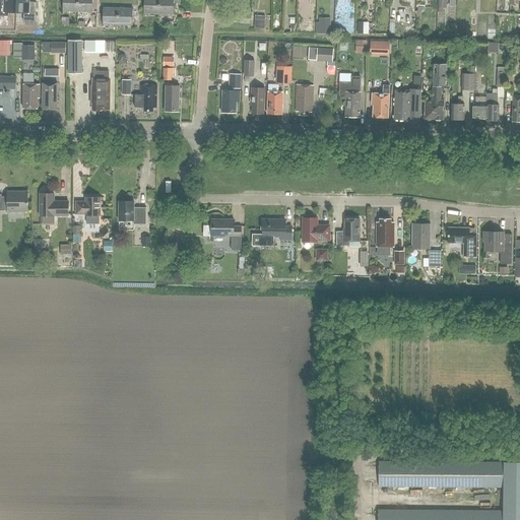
[(0,0),(0,16),(9,16),(9,12),(16,12),(16,0),(4,0),(5,1),(0,0)]
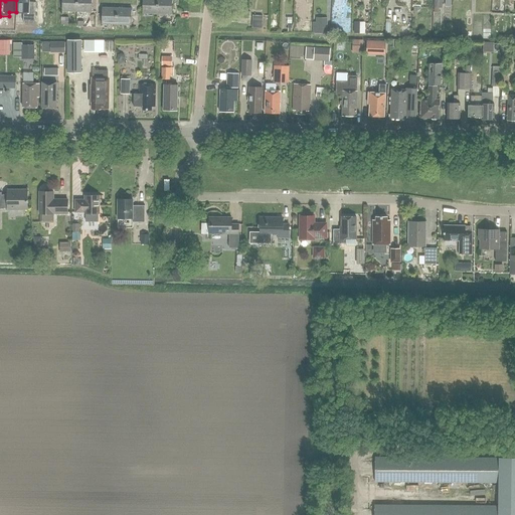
[(16,0),(16,12),(23,13),(23,22),(35,22),(36,2),(29,2),(28,0),(16,0)]
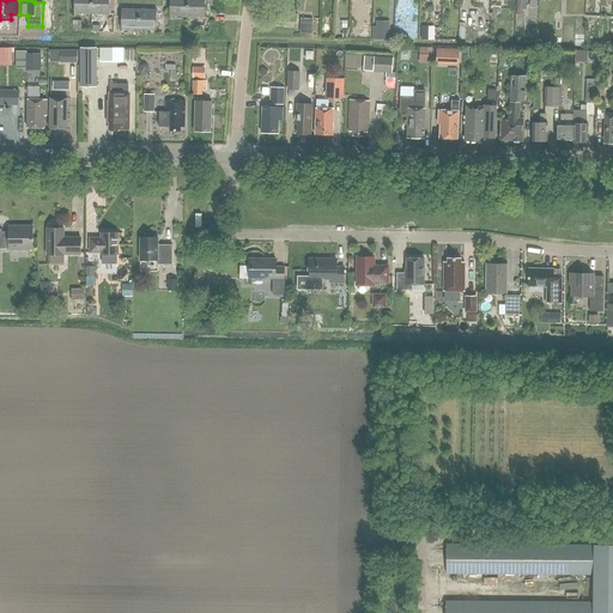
[(73,0),(74,13),(91,14),(91,0),(73,0)]
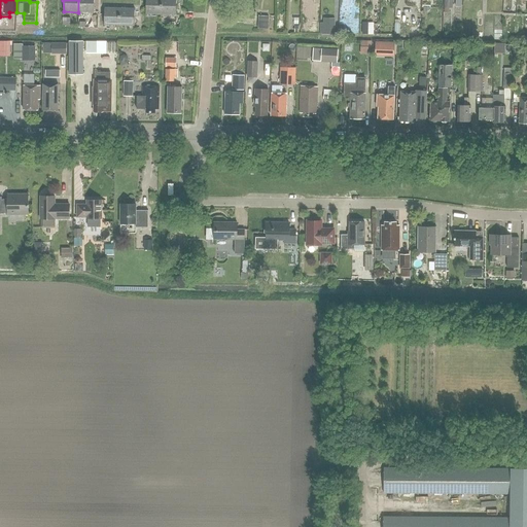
[(78,0),(78,12),(94,12),(94,0),(78,0)]
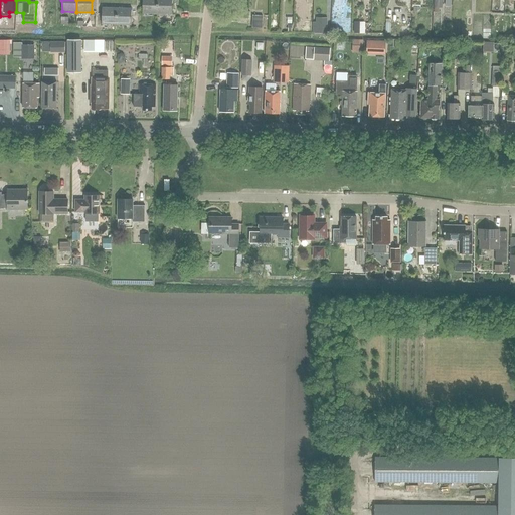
[(142,0),(143,14),(157,14),(157,0),(142,0)]
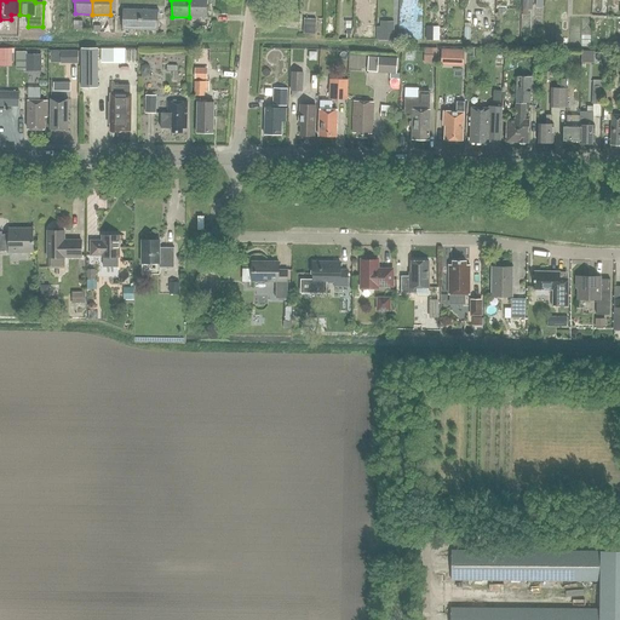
[(189,0),(189,17),(207,17),(207,0),(189,0)]
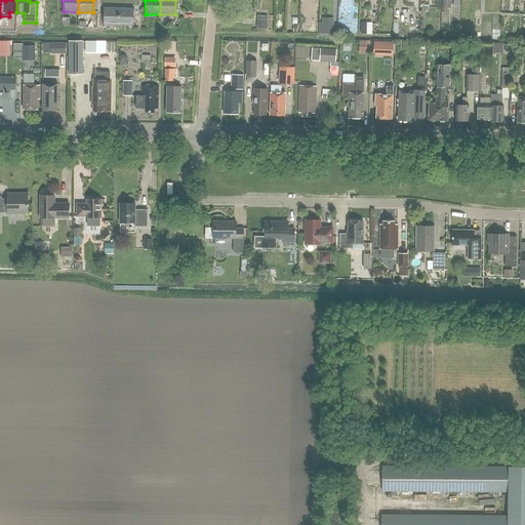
[(118,31),(119,26),(119,8),(105,7),(104,26),(113,26),(112,31),(118,31)]
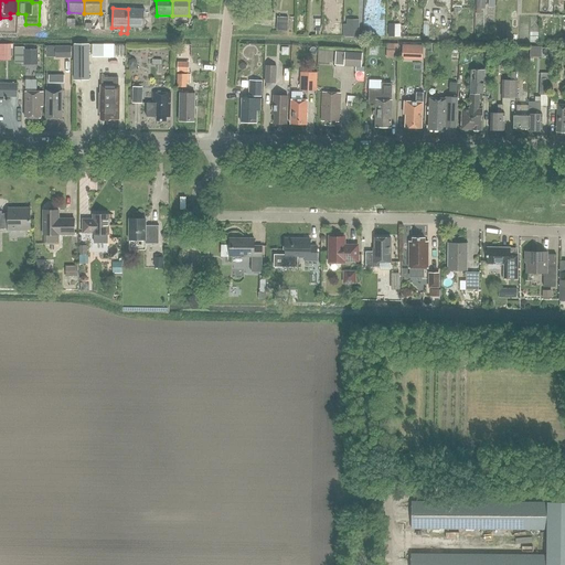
[(128,9),(128,28),(144,28),(144,23),(145,18),(145,9),(128,9)]
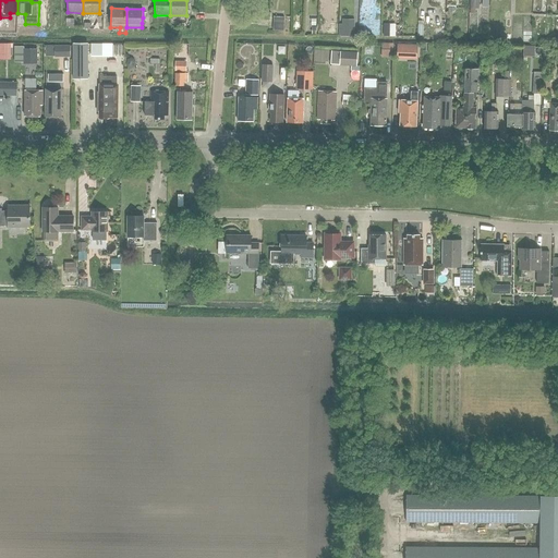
[(274,17),(273,31),(284,32),(284,17),(274,17)]
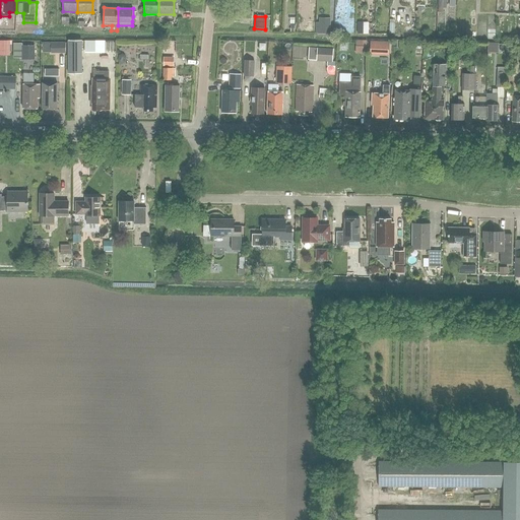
[(317,22),(316,35),(330,35),(331,23),(317,22)]
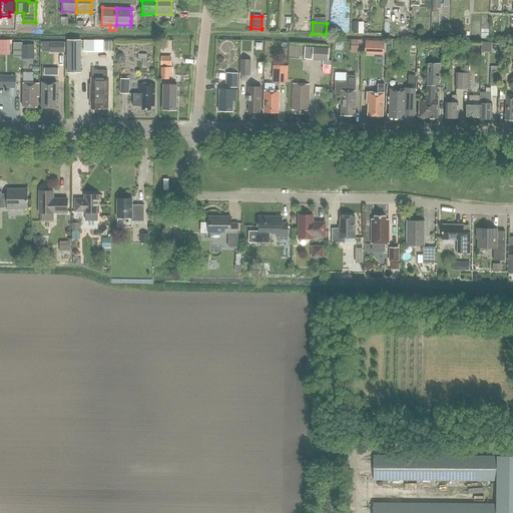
[(354,24),(354,34),(365,34),(365,24),(354,24)]
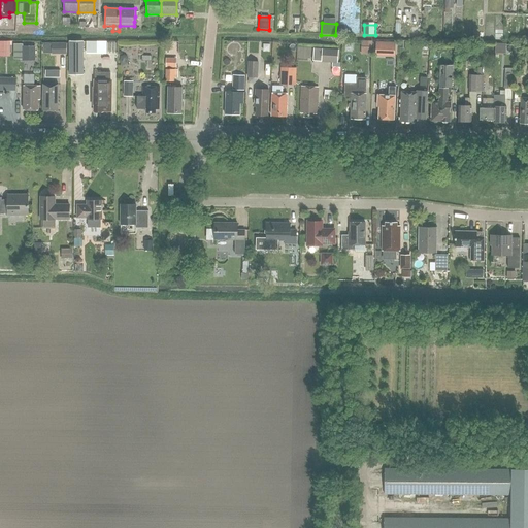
[(0,57),(10,57),(10,41),(0,41),(0,57)]
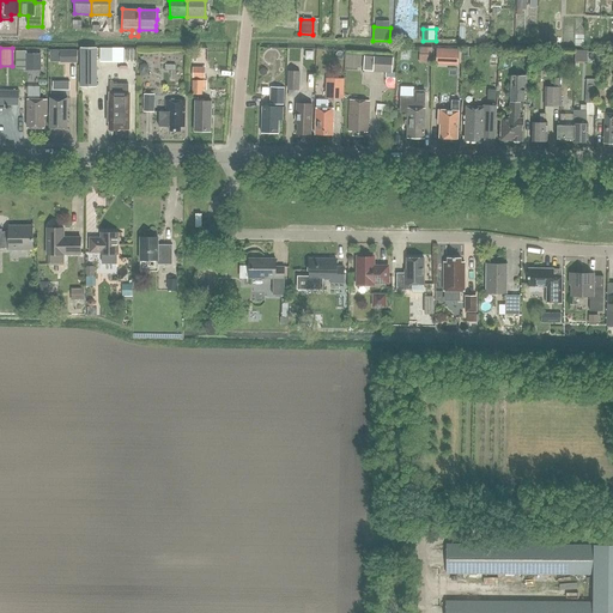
[(80,48),(80,86),(96,86),(97,48),(80,48)]
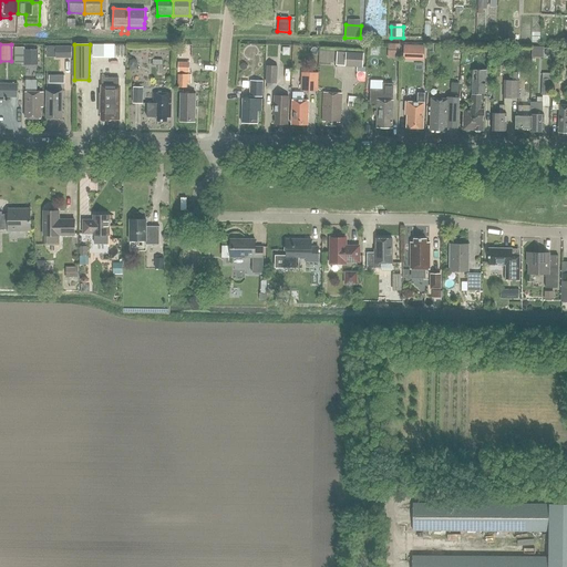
[(104,58),(104,44),(93,44),(93,58),(104,58)]
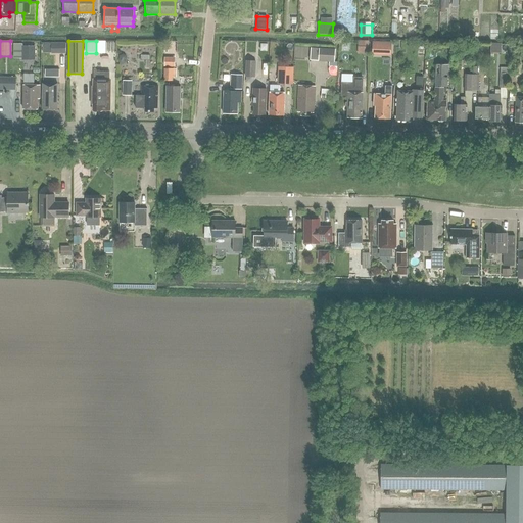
[(374,42),(373,56),(382,56),(383,42),(374,42)]
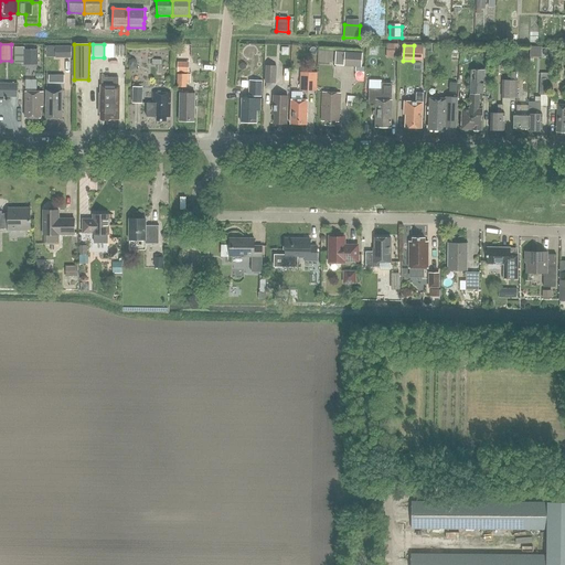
[(56,59),(71,59),(71,46),(56,46),(56,59)]
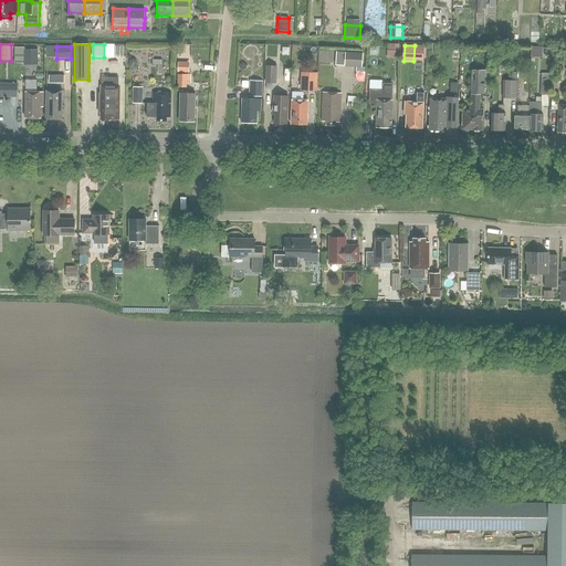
[(16,63),(24,63),(24,50),(24,48),(16,48),(16,63)]
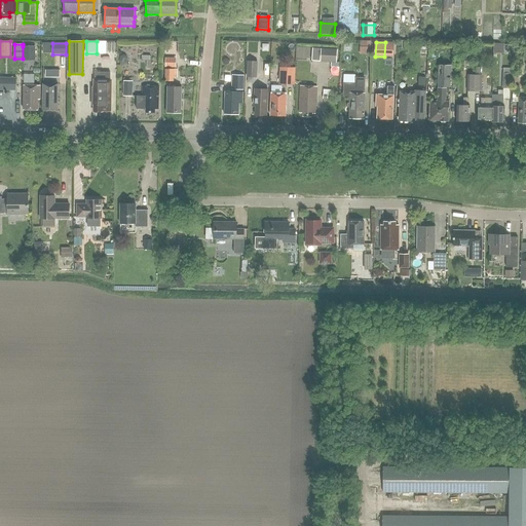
[(36,46),(23,46),(23,59),(23,61),(36,61),(36,46)]
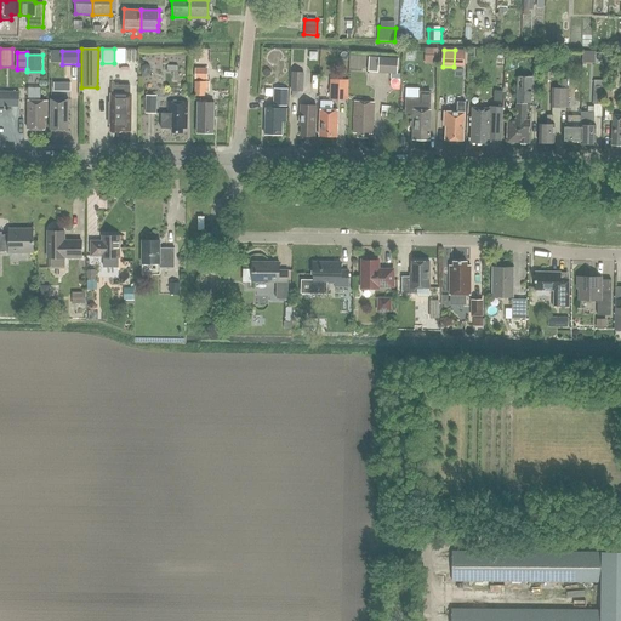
[(377,57),(376,72),(392,73),(396,73),(397,58),(377,57)]
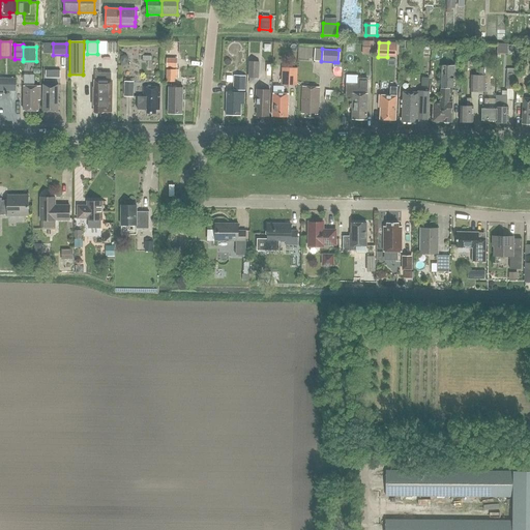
[(121,56),(120,61),(121,64),(124,65),(127,64),(129,59),(127,55),(123,55),(121,56)]
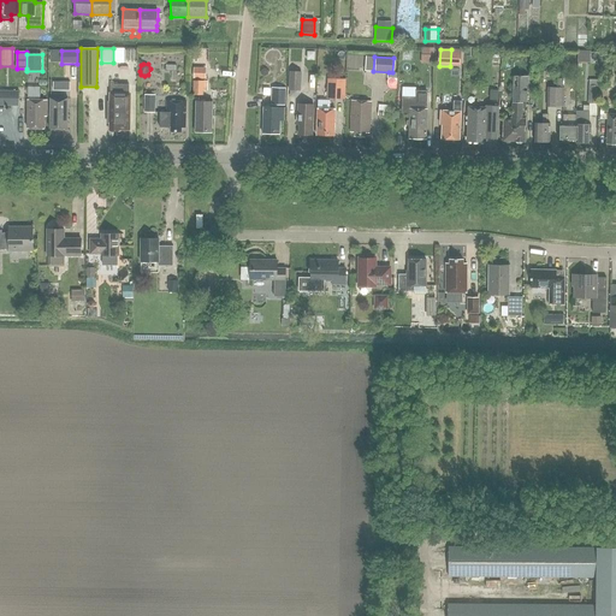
[(206,80),(206,67),(194,67),(193,78),(206,80)]
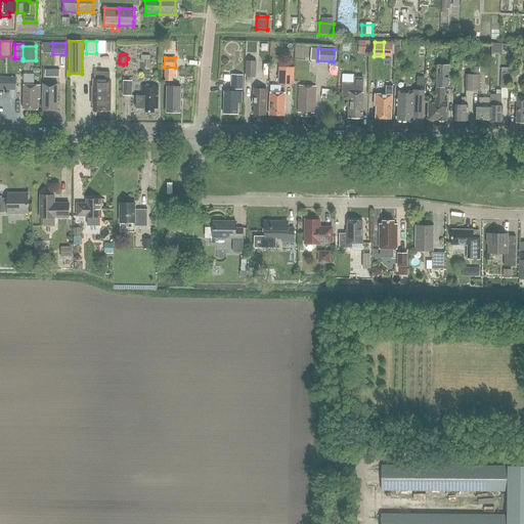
[(256,77),(257,61),(247,60),(246,77),(256,77)]
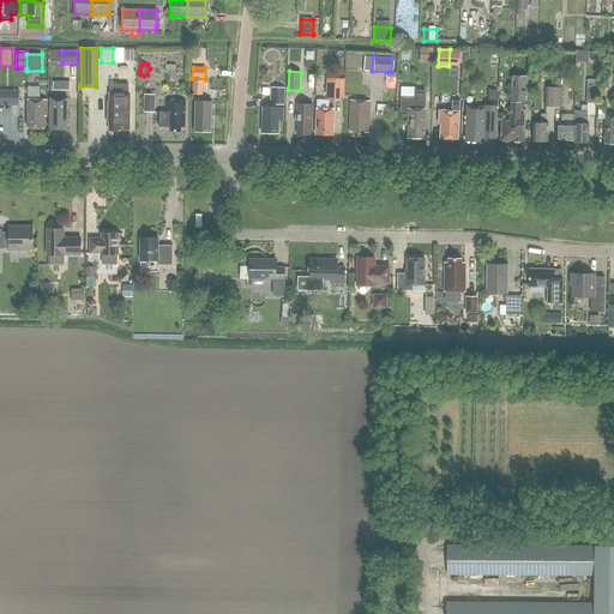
[(513,76),(512,102),(522,102),(528,102),(528,86),(533,86),(534,74),(527,74),(527,76),(513,76)]
